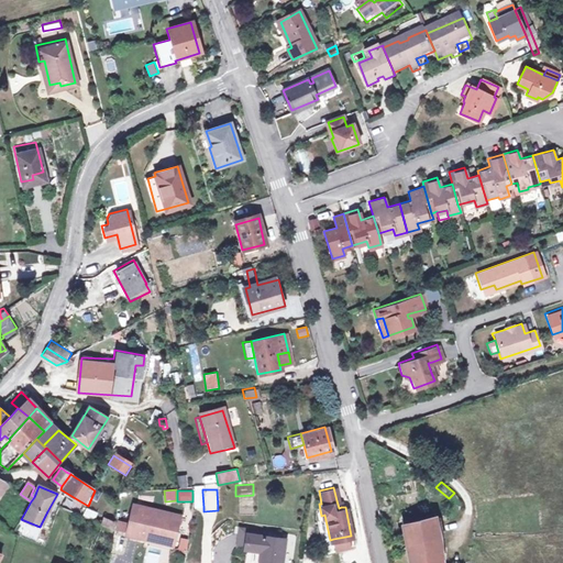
[(65,497),(62,505),(75,511),(78,504),(65,497)]
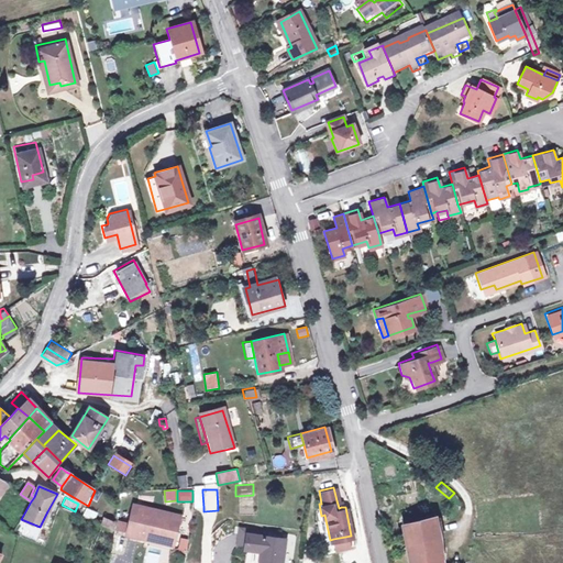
[(125,531),(140,534),(142,527),(174,536),(180,514),(133,501),(129,520),(127,529),(125,531)]
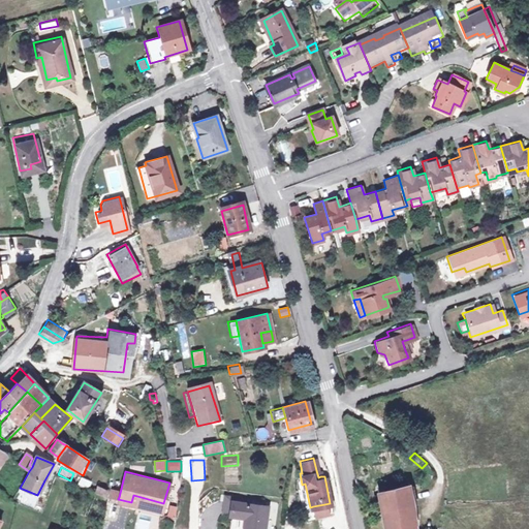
[(415,528),(405,475),(375,481),(384,528),(415,528)]
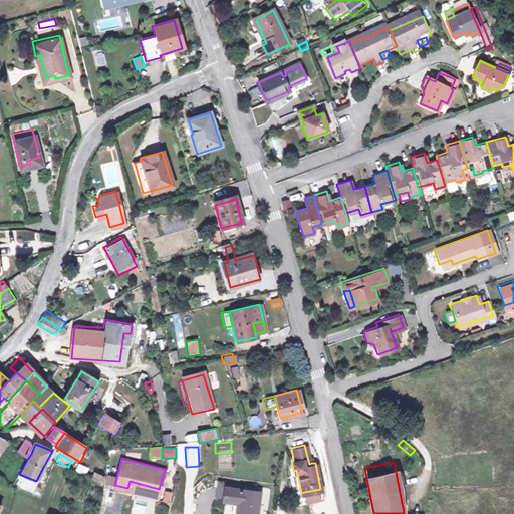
[(78,464),(75,472),(85,476),(88,468),(78,464)]
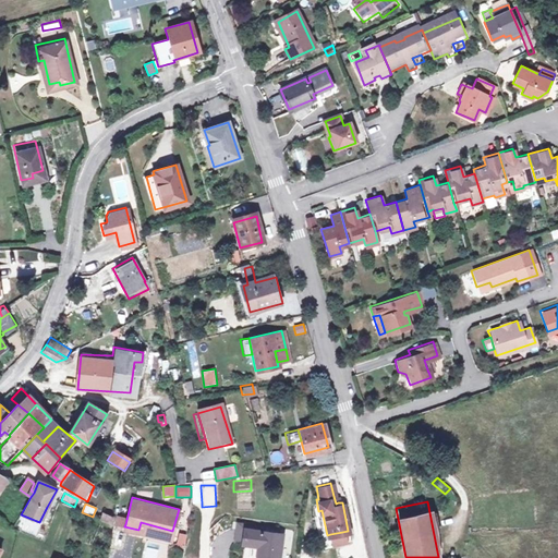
[(113,514),(104,510),(99,520),(112,525),(113,514)]
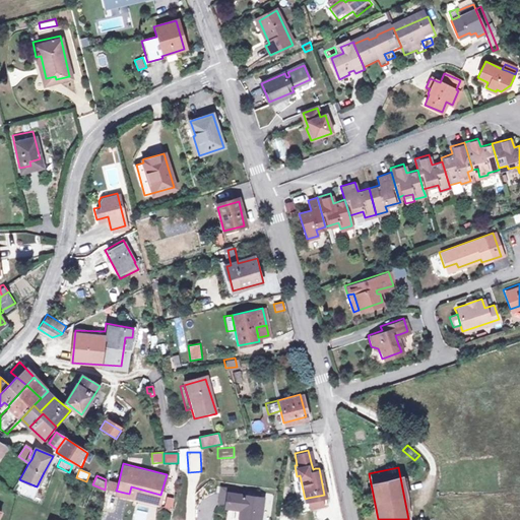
[(119,480),(108,477),(106,485),(117,489),(119,480)]
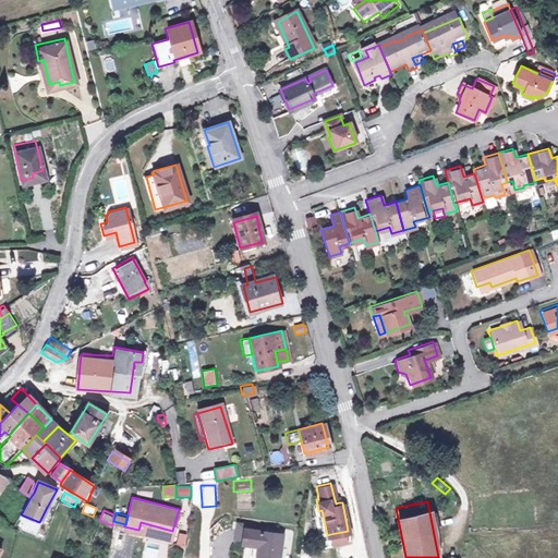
[(170,538),(172,531),(141,522),(138,530),(170,538)]
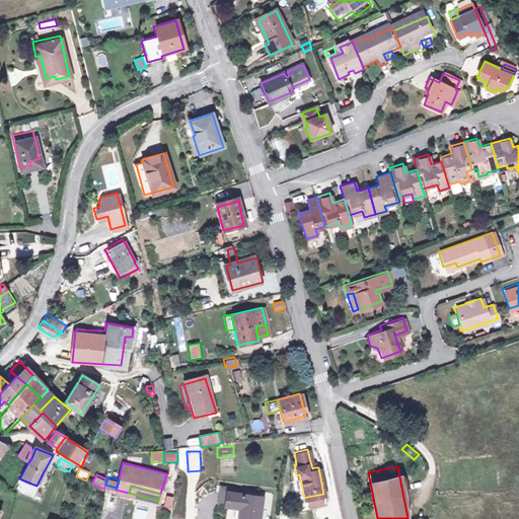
[(260,518),(263,493),(227,488),(225,501),(240,503),(239,516),(260,518)]
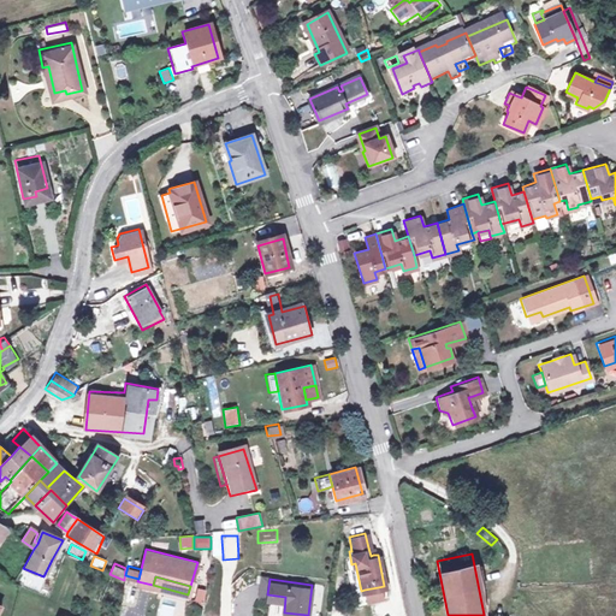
[(134,590),(125,587),(124,596),(132,598),(134,590)]
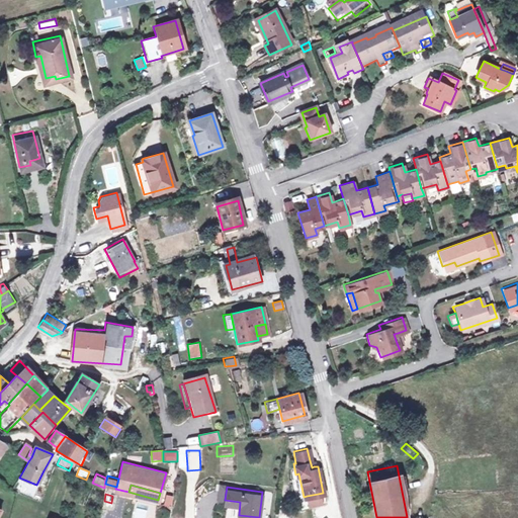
[(165,494),(162,508),(171,509),(173,496),(165,494)]
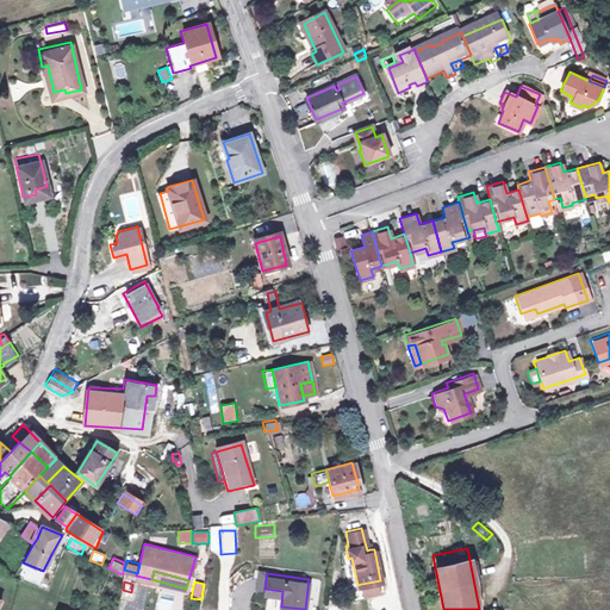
[(374,582),(361,584),(363,593),(375,591),(374,582)]
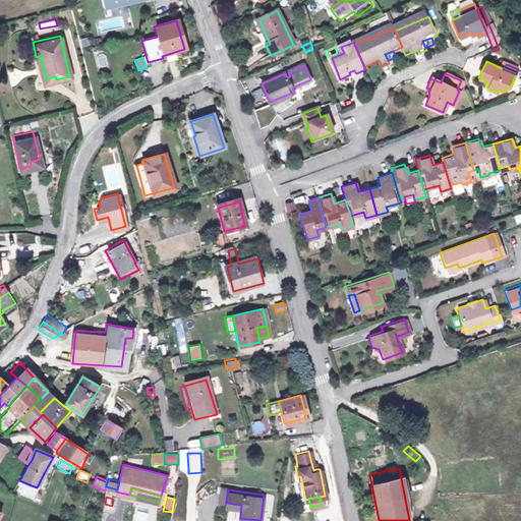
All buildings are outlined.
